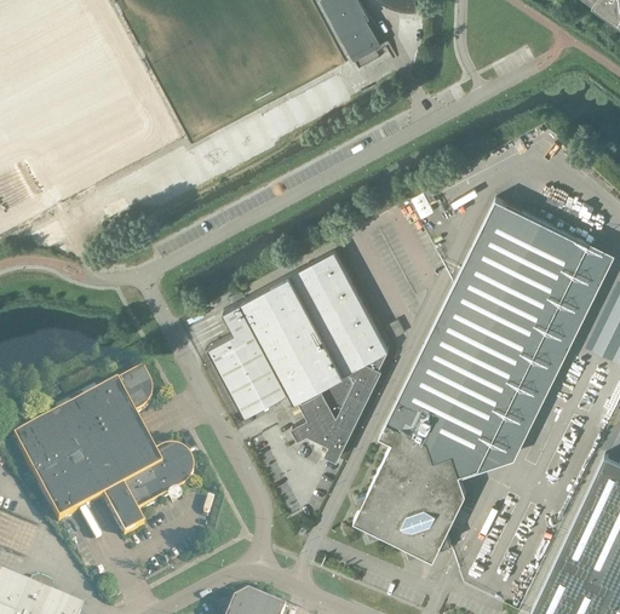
[(327,0),(320,5),(348,53),(359,74),(384,59),(382,55),(386,52),(394,66),(397,63),(388,46),(380,50),(367,26),(369,23),(356,0),(327,0)]
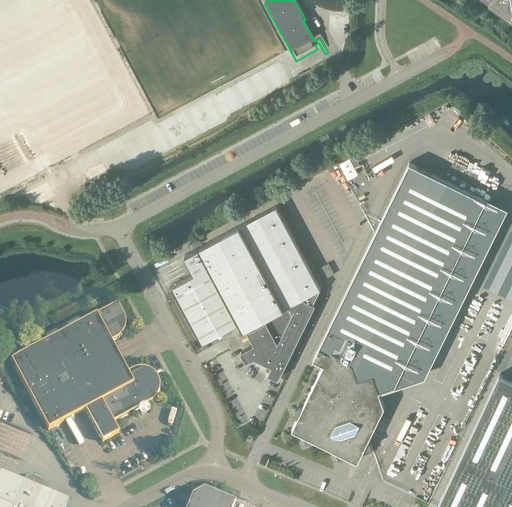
[(306,0),(307,0),(310,3),(314,6),(316,7),(319,9),(321,5),(330,6),(330,9),(330,13),(343,14),(343,9),(343,6),(342,3),(341,0),(306,0)]
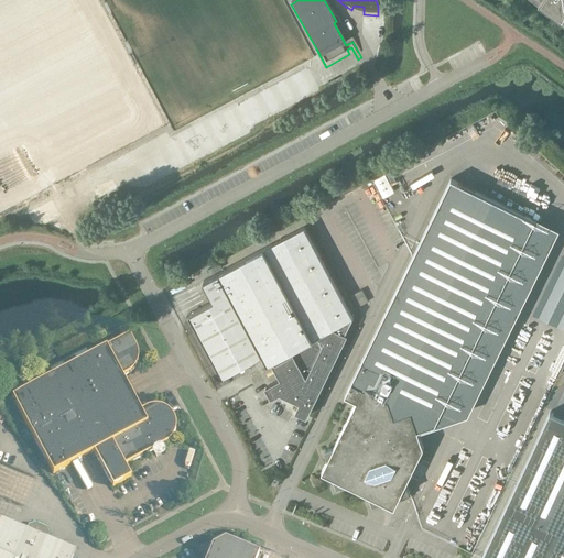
[(563,0),(531,0),(548,11),(549,10),(563,20),(563,0)]
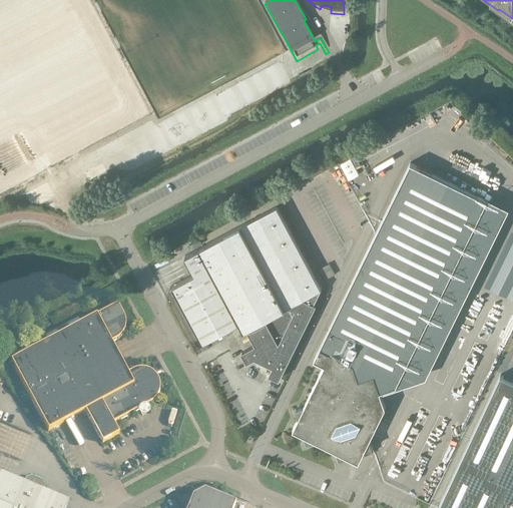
[(299,423),(293,434),(304,440),(307,448),(315,445),(337,456),(339,464),(348,461),(359,467),(364,456),(373,453),(370,444),(386,412),(380,396),(396,391),(487,205),(410,167),(314,365),(325,370),(304,412),(296,415),(299,423)]
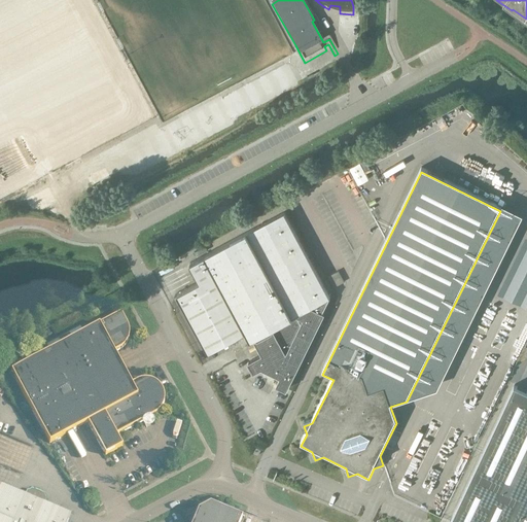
[(88,184),(93,193),(109,183),(105,175),(88,184)]
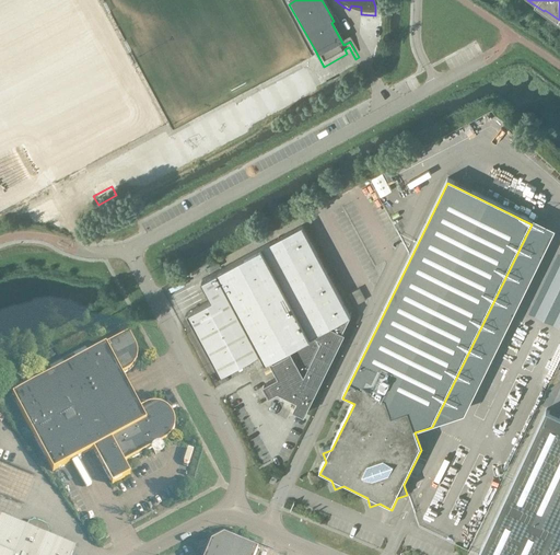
[(266,367),(271,365),(272,367),(271,367),(279,382),(265,390),(270,401),(278,396),(298,406),(294,414),(304,419),(343,338),(342,337),(350,322),(351,321),(303,231),(218,276),(228,296),(188,316),(221,379),(261,357),(266,367)]
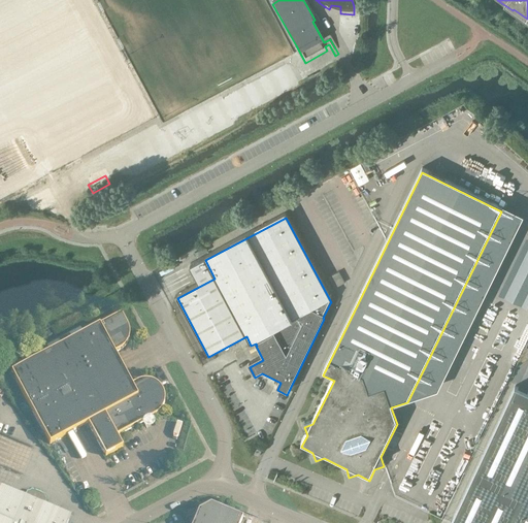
[(80,332),(46,350),(50,356),(11,377),(50,448),(88,427),(105,460),(123,451),(117,439),(155,420),(158,418),(160,416),(162,413),(163,410),(164,406),(165,403),(164,400),(164,397),(162,394),(161,391),(158,389),(156,387),(153,385),(150,384),(146,384),(142,384),(139,385),(136,386),(132,389),(114,357),(120,354),(123,353),(125,350),(128,345),(129,341),(130,338),(129,334),(129,331),(127,328),(121,317),(83,337),(80,332)]
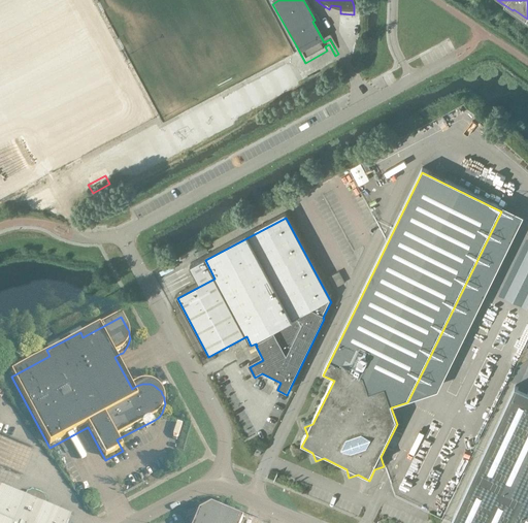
[(527,522),(527,396),(515,391),(453,522),(527,522)]
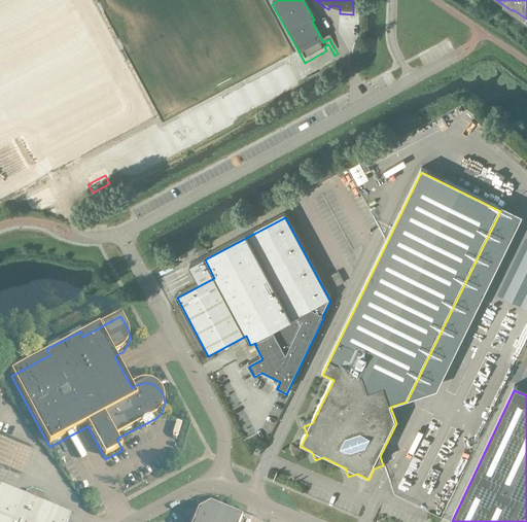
[(67,521),(66,518),(44,509),(46,503),(44,498),(41,497),(35,494),(32,493),(27,495),(25,500),(0,489),(0,521),(67,521)]
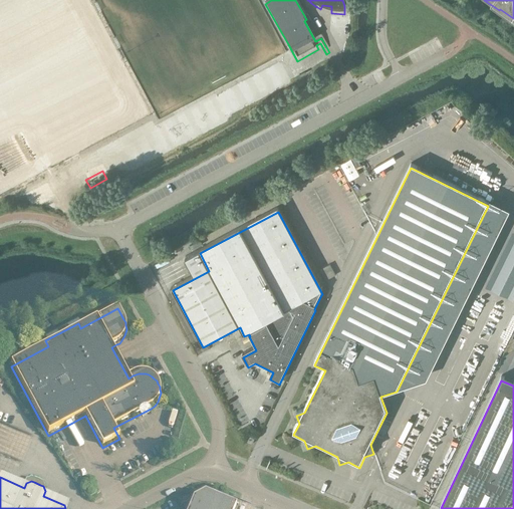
[(231,508),(204,497),(193,503),(191,508),(231,508)]
